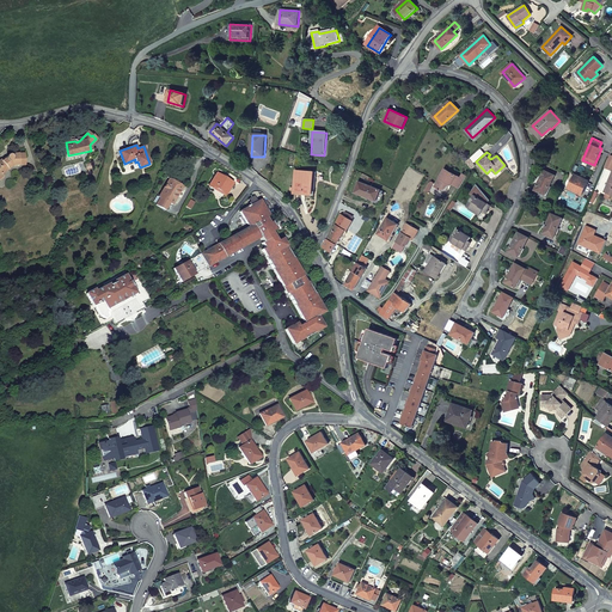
[(0,172),(1,172),(2,175),(8,169),(7,167),(13,164),(13,166),(25,165),(24,153),(12,154),(11,154),(10,154),(8,154),(7,155),(7,157),(6,157),(6,158),(5,159),(2,160),(1,159),(0,159),(0,172)]
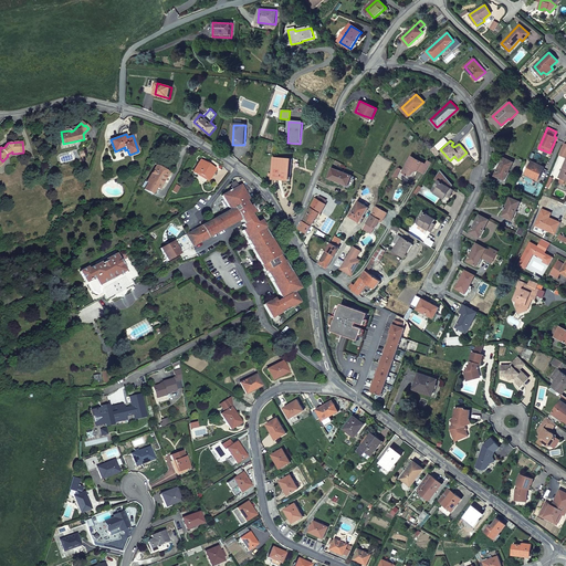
[(470,155),(467,153),(458,160),(461,163),(470,155)]
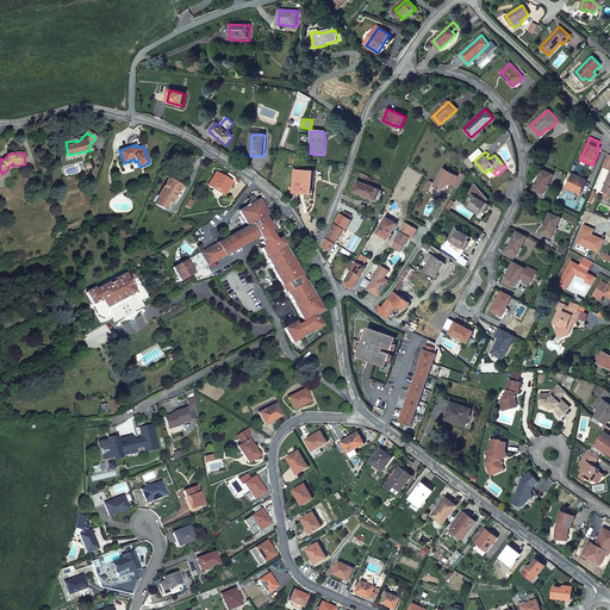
[(447,182),(450,184),(455,175),(443,169),(434,186),(440,190),(444,187),(447,182)]
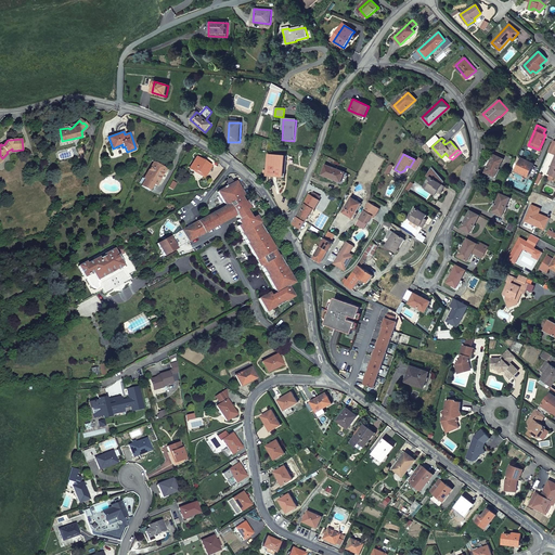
[(503,159),(493,154),(486,172),(494,177),(503,159)]
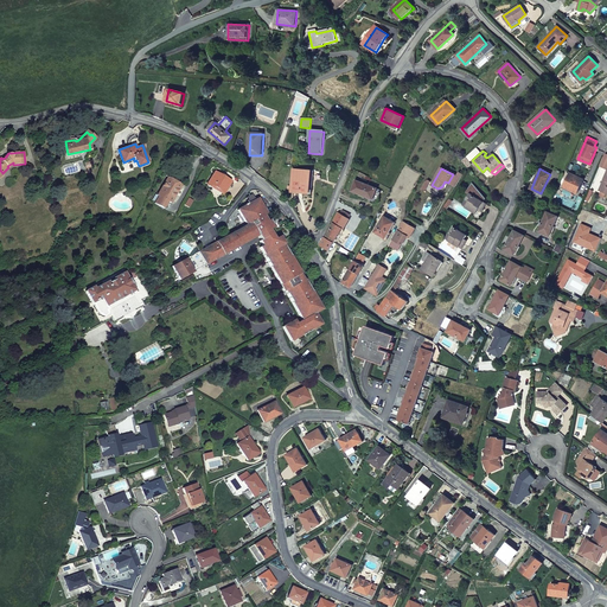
[(293,170),(292,192),(311,195),(313,171),(293,170)]
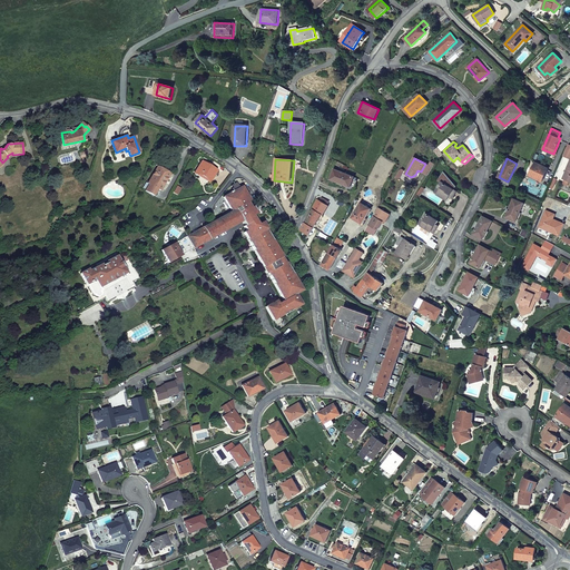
[(202,175),(210,180),(217,170),(207,165),(202,161),(194,173),(200,177),(202,175)]
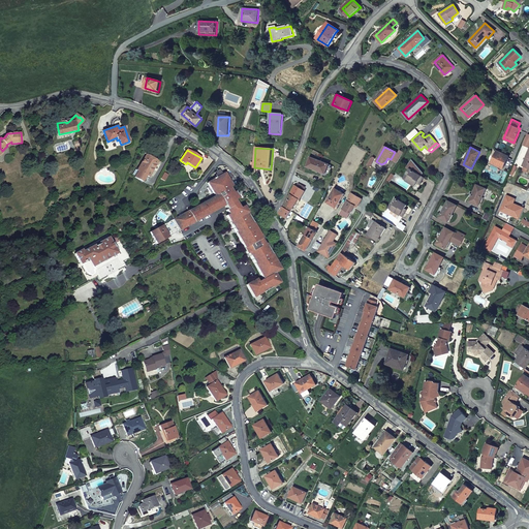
[(394,160),(398,162),(404,153),(400,150),(398,154),(394,160)]
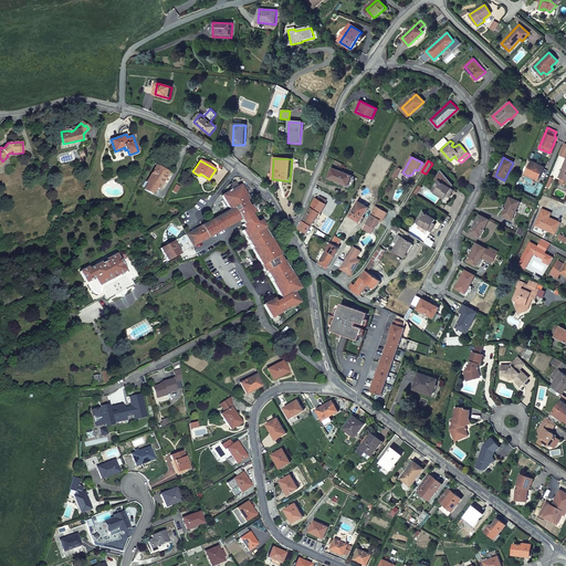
[(538,180),(544,167),(532,161),(527,173),(534,176),(534,178),(538,180)]
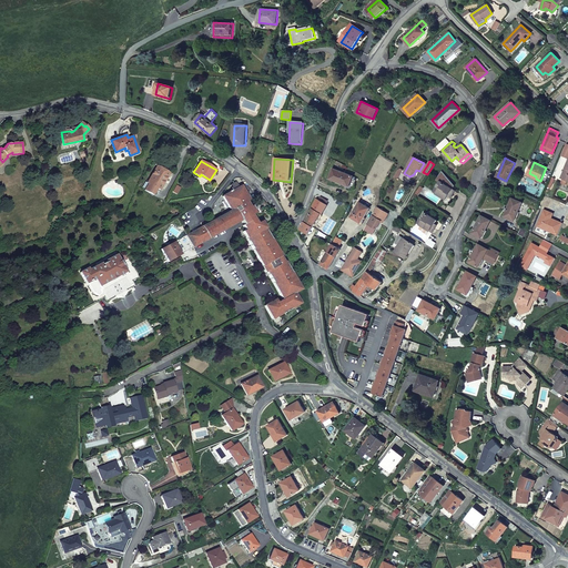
[(149,183),(144,190),(153,195),(156,189),(160,190),(170,173),(168,172),(158,166),(148,182),(149,183)]
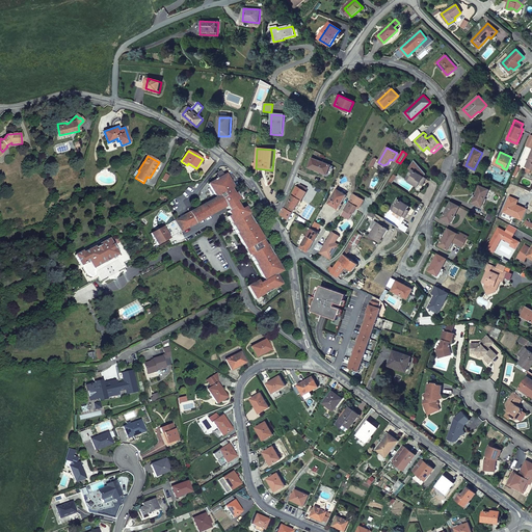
[(330,165),(312,158),(309,167),(327,175),(330,165)]
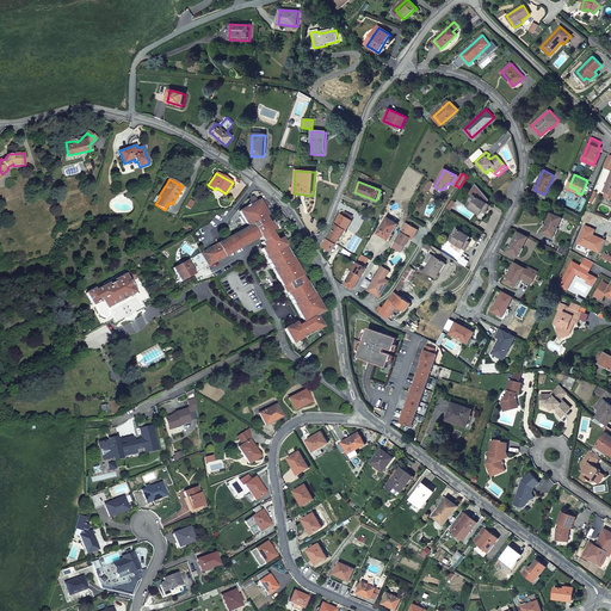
[(217,244),(201,253),(208,266),(259,238),(261,241),(260,242),(264,247),(260,250),(285,292),(287,292),(301,319),(322,308),(307,281),(306,282),(281,238),(276,241),(271,232),(276,229),(271,222),(269,223),(265,217),(267,215),(259,201),(257,202),(255,199),(264,195),(263,193),(260,192),(259,191),(257,191),(254,192),(252,192),(253,197),(244,202),(247,207),(239,211),(248,227),(222,241),(221,239),(216,241),(217,244)]
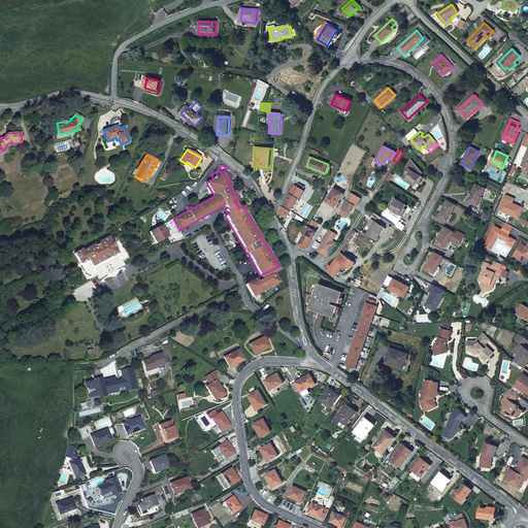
[(408,175),(405,179),(415,186),(418,182),(421,176),(409,168),(406,173),(408,175)]
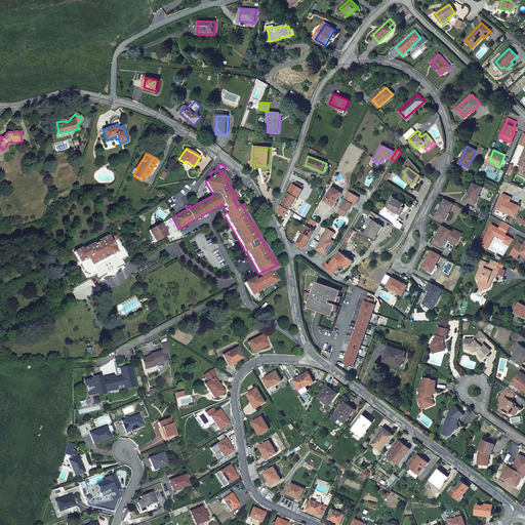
[(296,197),(298,198),(303,190),(301,189),(294,185),(293,184),(288,192),(296,197)]
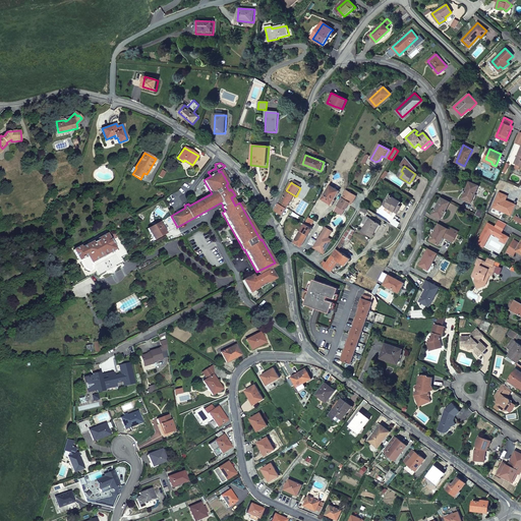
[(470,182),(466,189),(463,198),(472,203),(479,185),(470,182)]
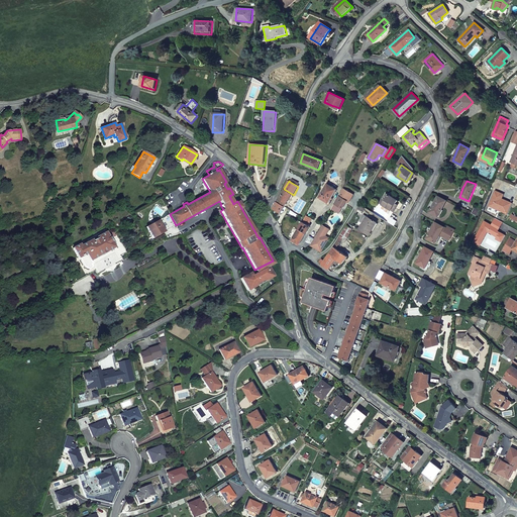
[(337,189),(327,184),(319,197),(329,203),(337,189)]
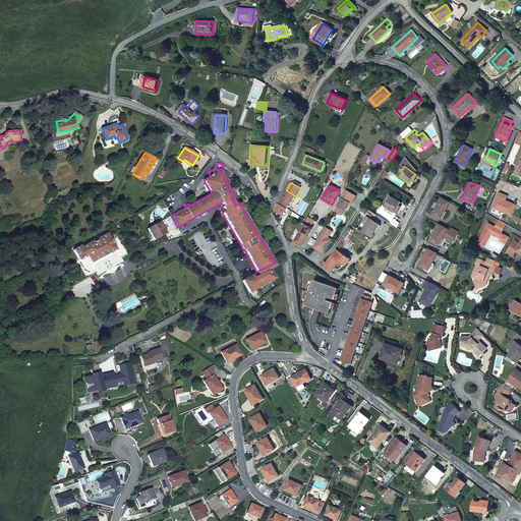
[(356,195),(346,189),(337,205),(345,210),(349,203),(351,204),(356,195)]
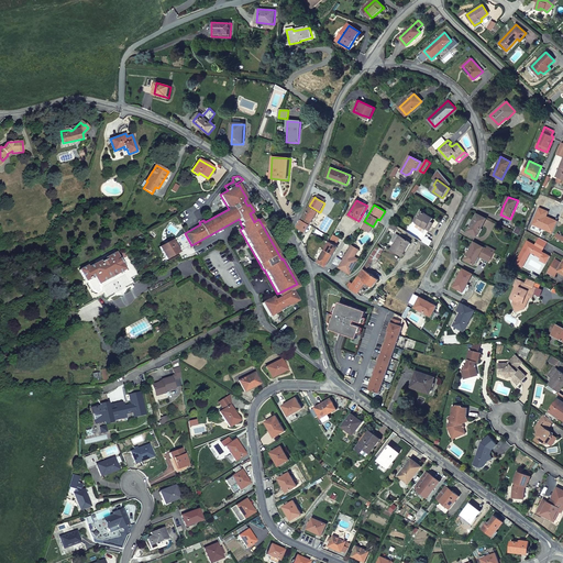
[(302,219),(310,224),(318,211),(309,206),(302,219)]
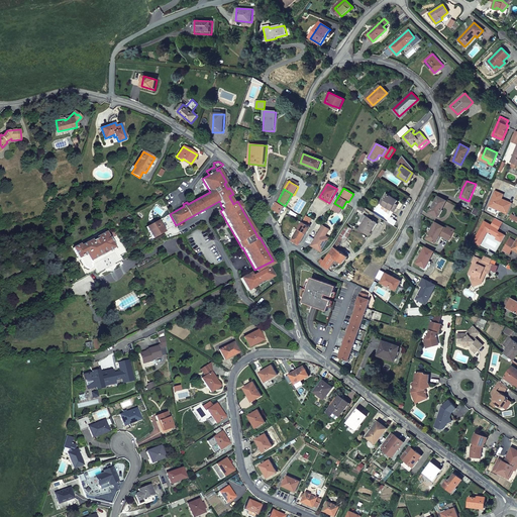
[(386,199),(383,204),(386,206),(392,209),(392,210),(396,204),(398,200),(386,193),(383,198),(386,199)]
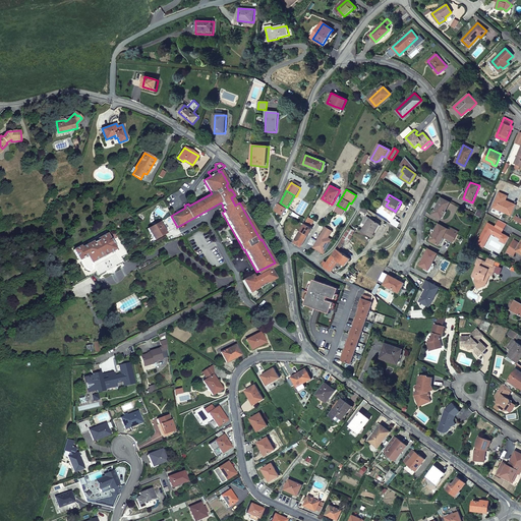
[(442,218),(451,201),(442,197),(433,214),(442,218)]
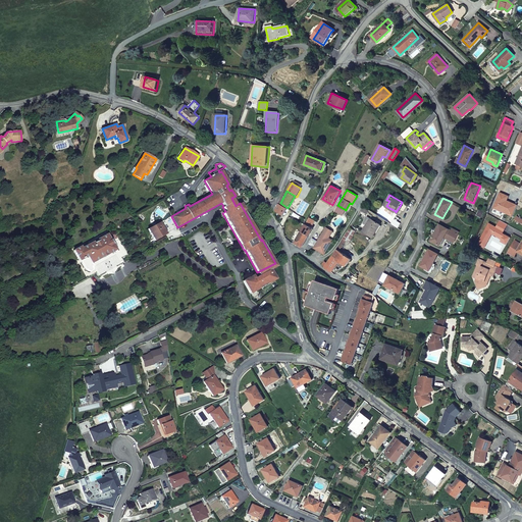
[(283,214),(288,208),(280,203),(276,210),(283,214)]
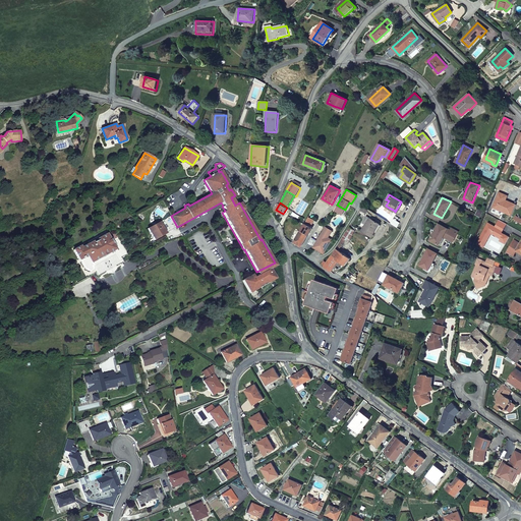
[(480,209),(475,206),(471,212),(476,215),(480,209)]
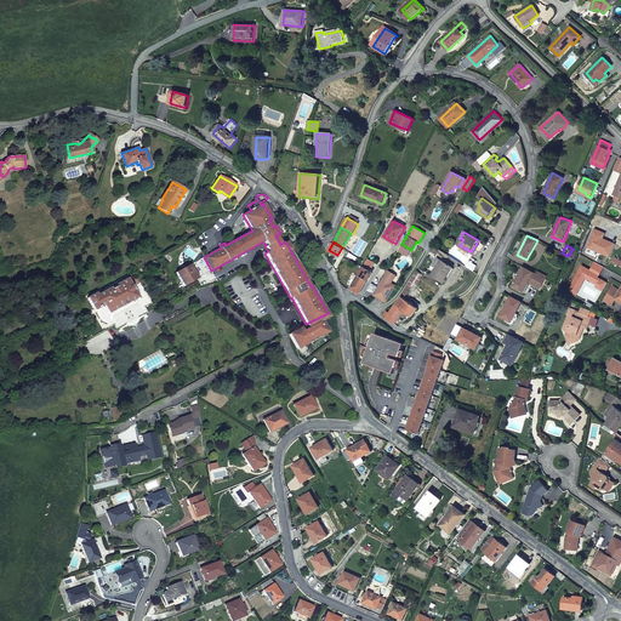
[(211,271),(204,257),(176,273),(183,286),(211,271)]
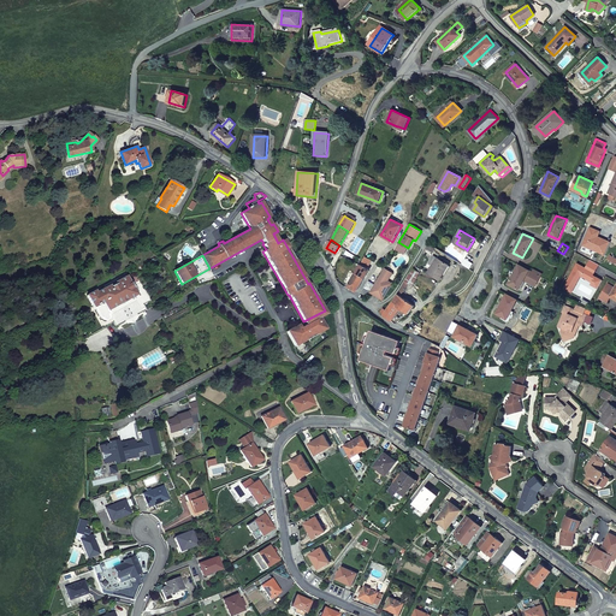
[(427,273),(439,280),(449,265),(438,258),(434,262),(427,273)]
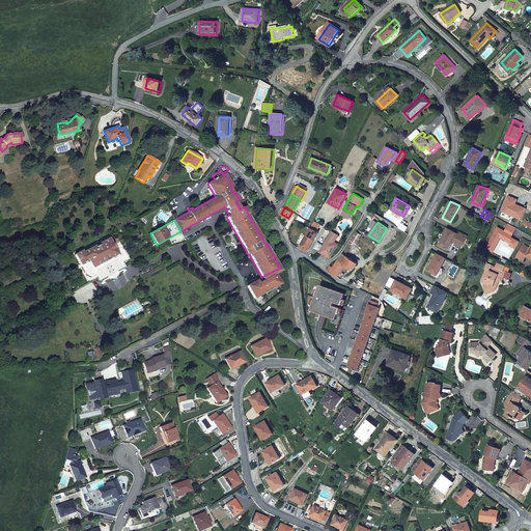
[(518,228),(509,224),(505,231),(497,226),(485,249),(494,252),(501,239),(511,244),(509,245),(516,249),(521,242),(513,238),(518,228)]
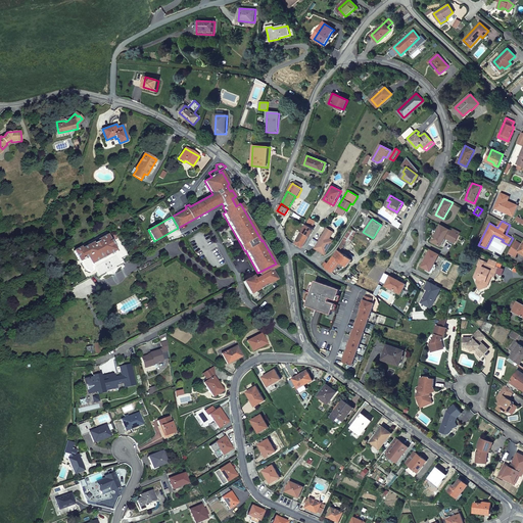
[(306,224),(302,232),(310,236),(314,229),(306,224)]
